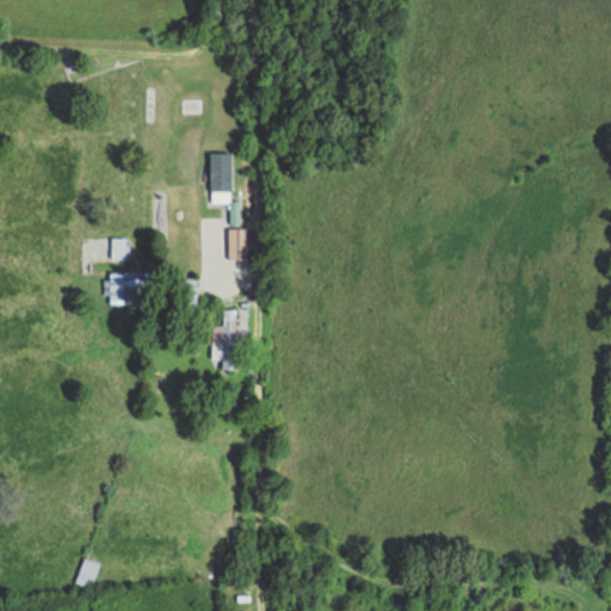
[(229,191),(229,153),(209,153),(209,191),(229,191)]
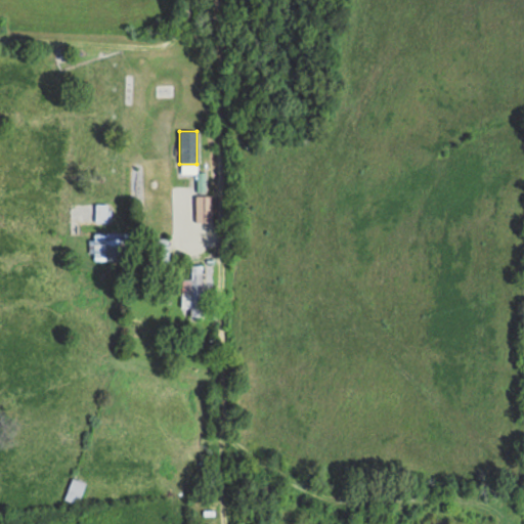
[(211,195),(194,195),(194,223),(211,223),(211,195)]
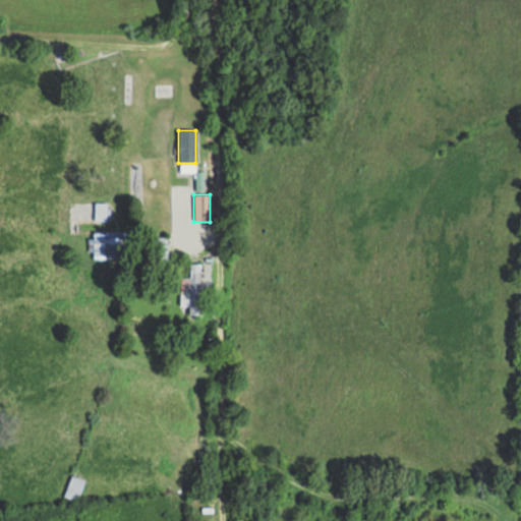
[(106,204),(95,204),(95,221),(106,221),(106,204)]
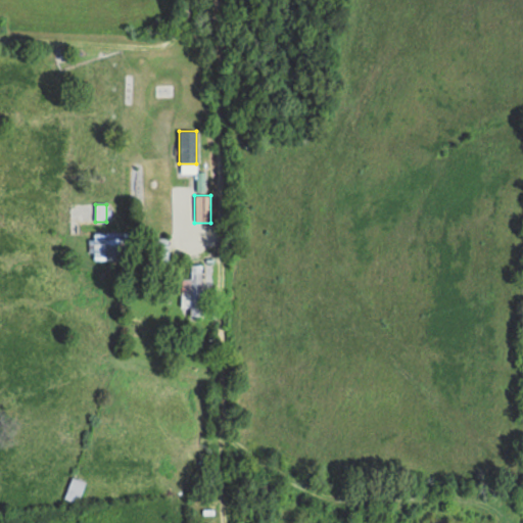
[(167,256),(167,239),(151,239),(151,256),(167,256)]
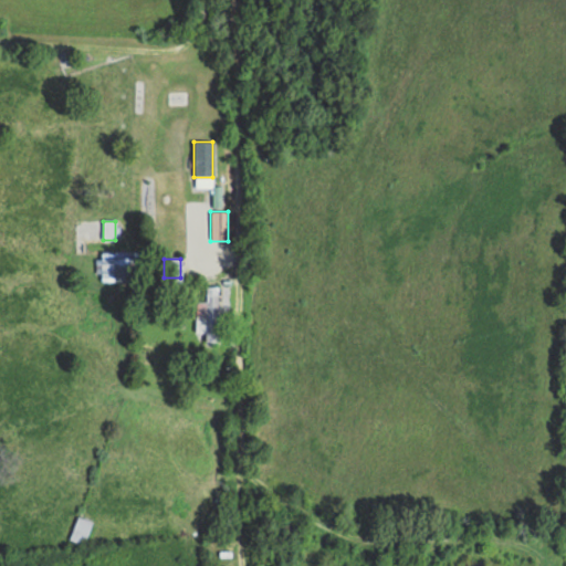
[(195,302),(195,333),(205,333),(205,342),(219,342),(219,286),(206,286),(206,302),(195,302)]
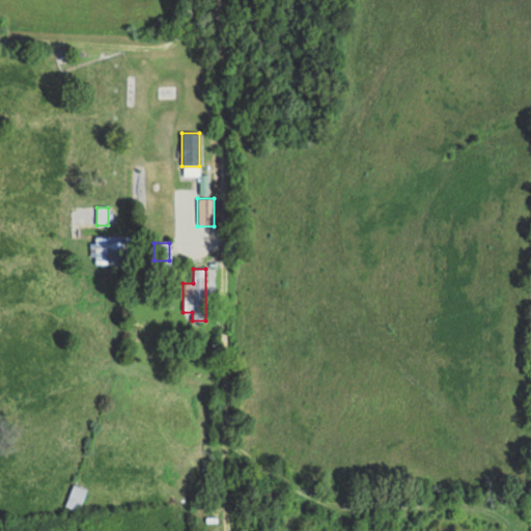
[(86,490),(73,484),(64,506),(78,511),(86,490)]
